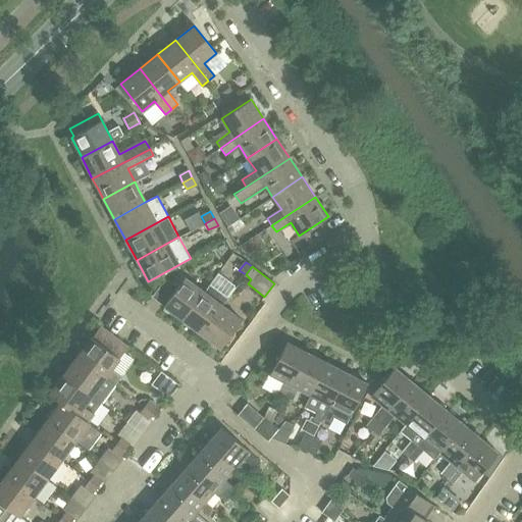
[(179,273),(172,283),(166,278),(153,297),(164,305),(163,306),(183,320),(204,292),(179,273)]
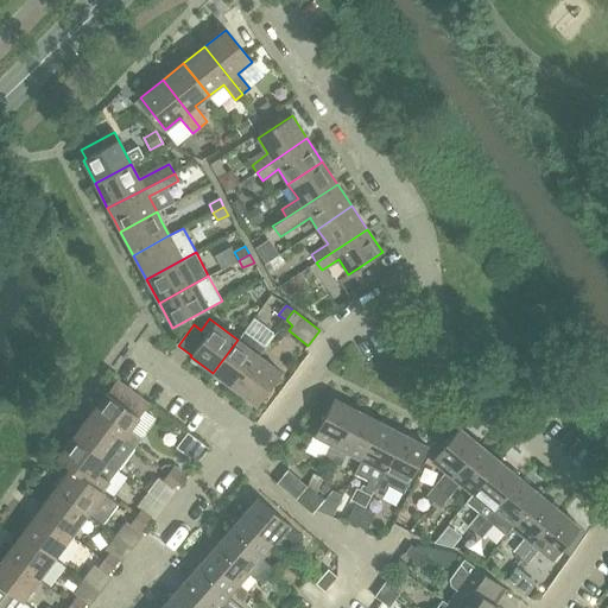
[(213,373),(235,388),(259,356),(266,347),(244,331),(238,340),(213,373)]
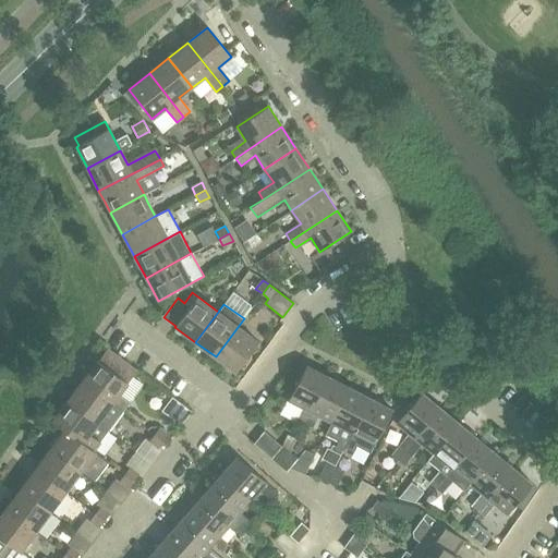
[(238,327),(216,356),(235,372),(258,342),(238,327)]
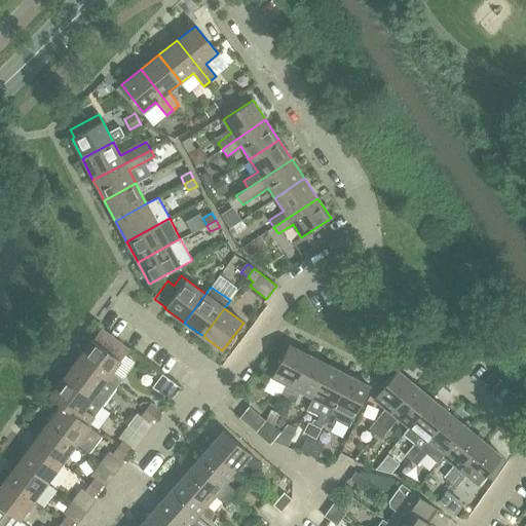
[(120,361),(128,349),(100,329),(91,340),(91,339),(77,360),(117,389),(124,379),(113,371),(120,361)]
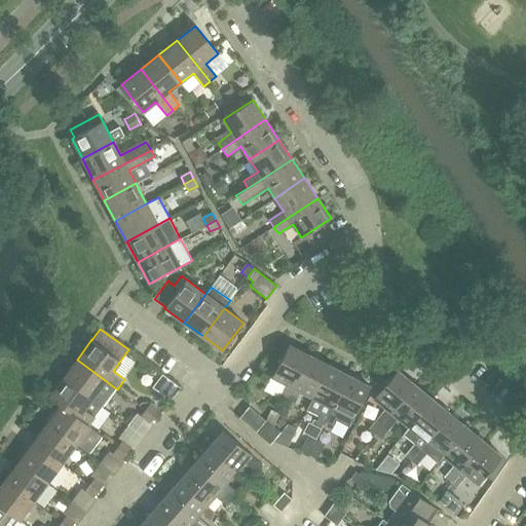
[(290,393),(309,355),(289,344),(271,378),(285,384),(283,389),(290,393)]
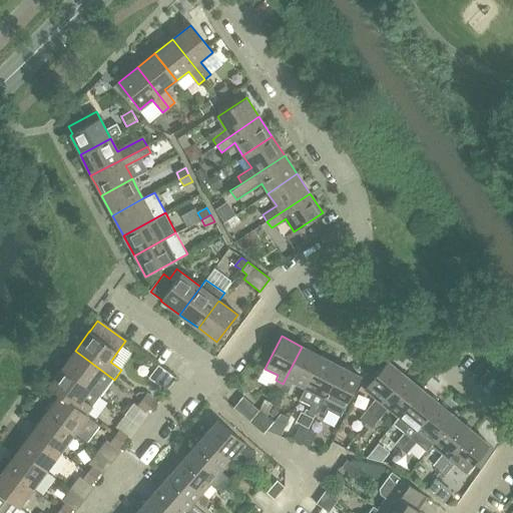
[(305,389),(321,357),(302,347),(283,384),(289,387),(292,382),(305,389)]
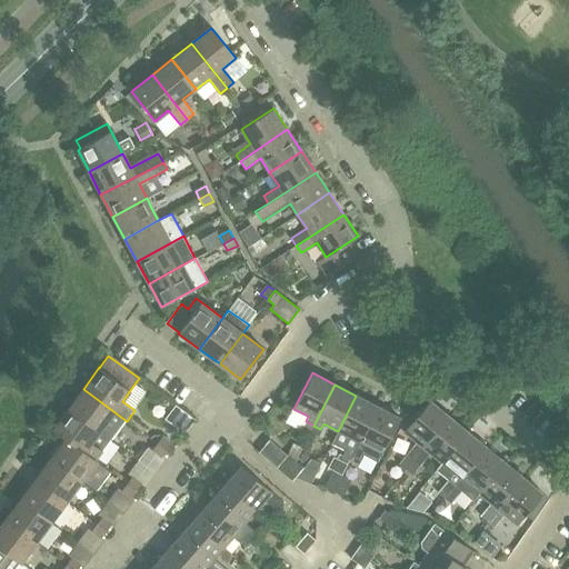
[(127,421),(83,389),(68,409),(111,441),(127,421)]
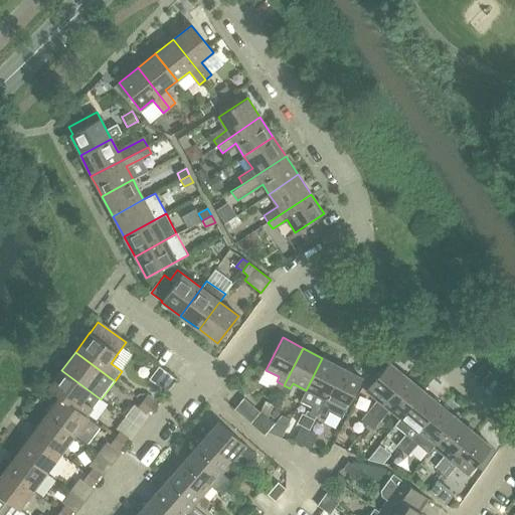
[(322,404),(341,367),(322,358),(306,390),(300,401),(313,407),(311,412),(317,415),(322,404)]
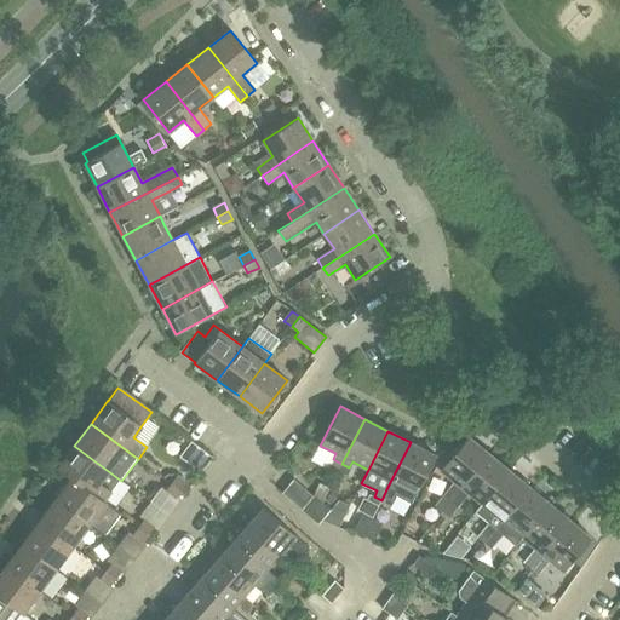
[(449,501),(489,454),(468,436),(440,471),(454,482),(442,495),(449,501)]
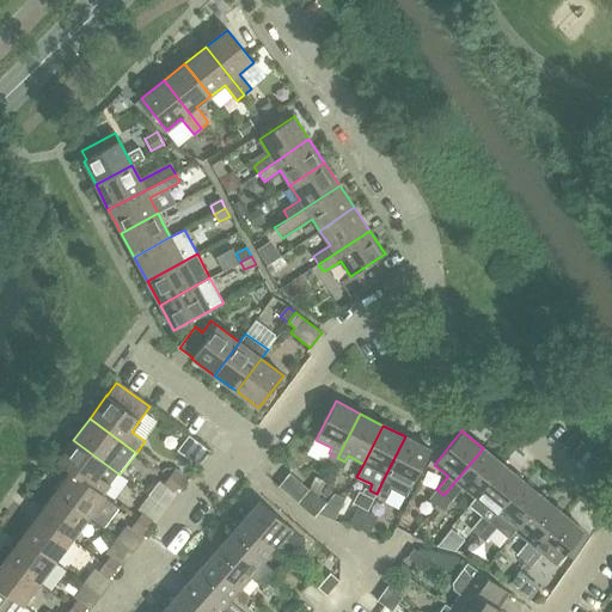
[(209,452),(188,436),(177,451),(197,466),(209,452)]
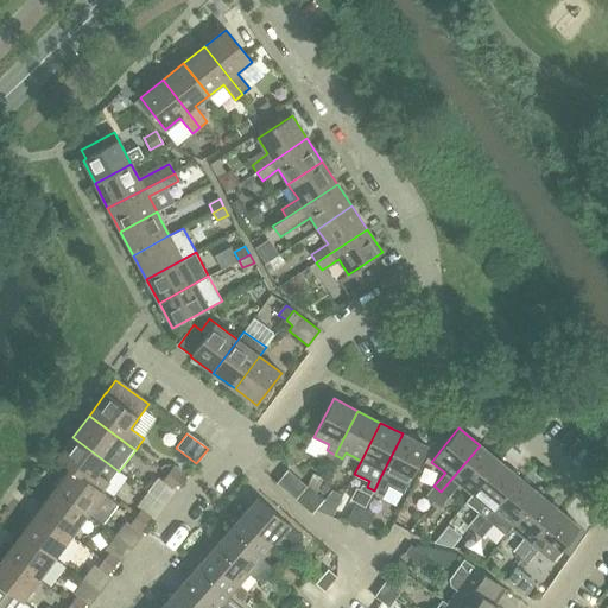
[(403,434),(380,477),(388,482),(392,476),(407,485),(426,447),(403,434)]
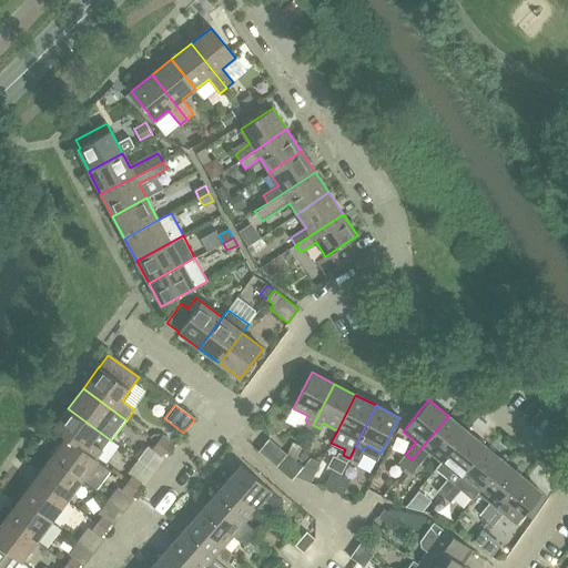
[(111,440),(68,408),(52,428),(66,438),(98,459),(111,440)]
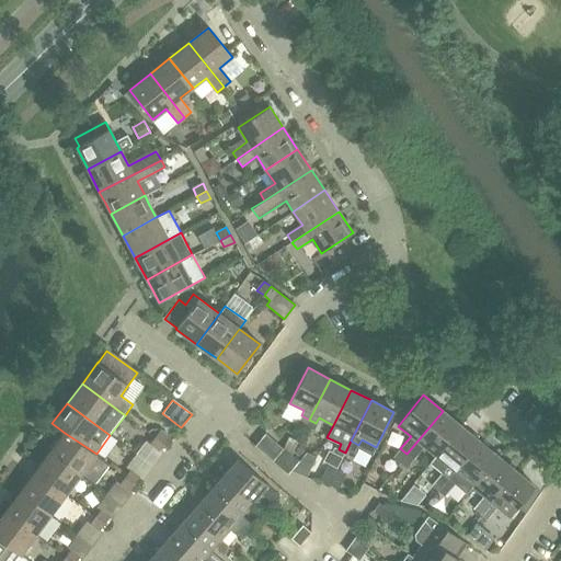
[(443,411),(407,454),(413,459),(423,447),(435,457),(460,425),(443,411)]
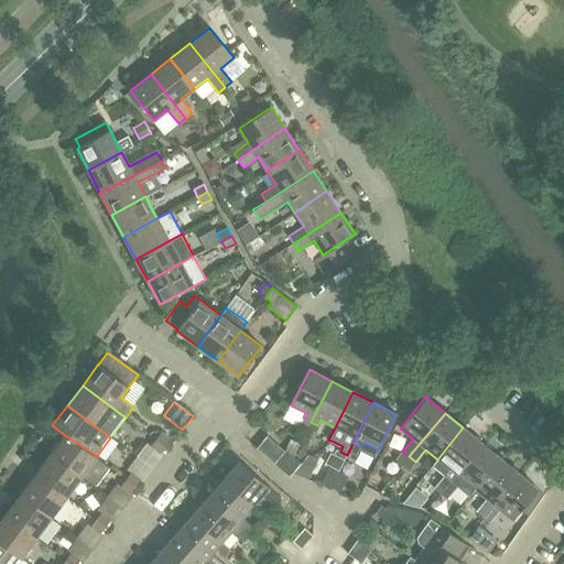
[(463,427),(437,459),(449,469),(440,481),(445,487),(481,443),(463,427)]
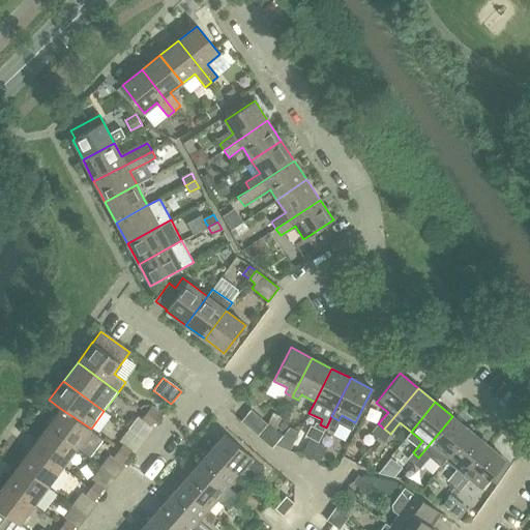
[(146,413),(154,419),(159,413),(151,407),(146,413)]
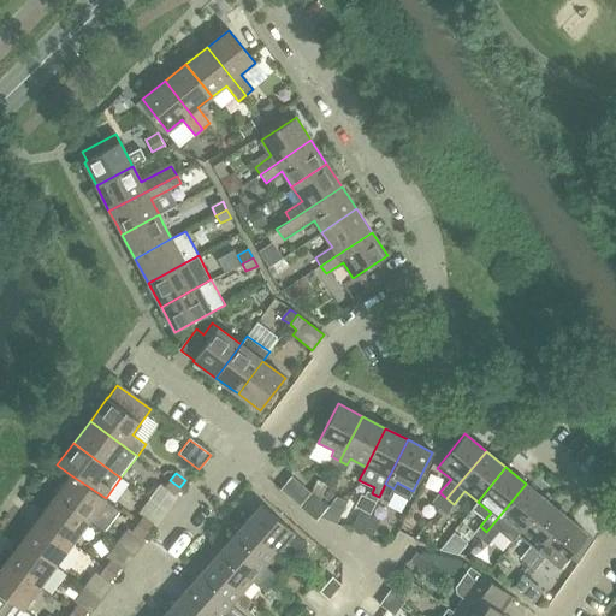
[(54,497),(88,521),(106,498),(71,475),(54,497)]
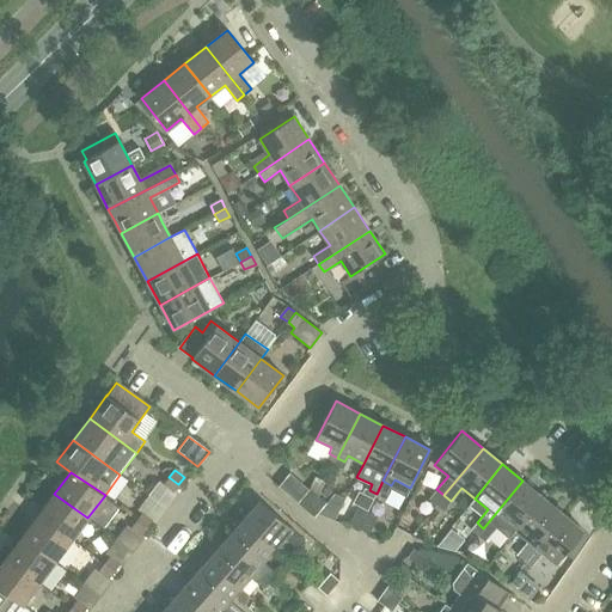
[(173,491),(178,484),(169,477),(164,484),(173,491)]
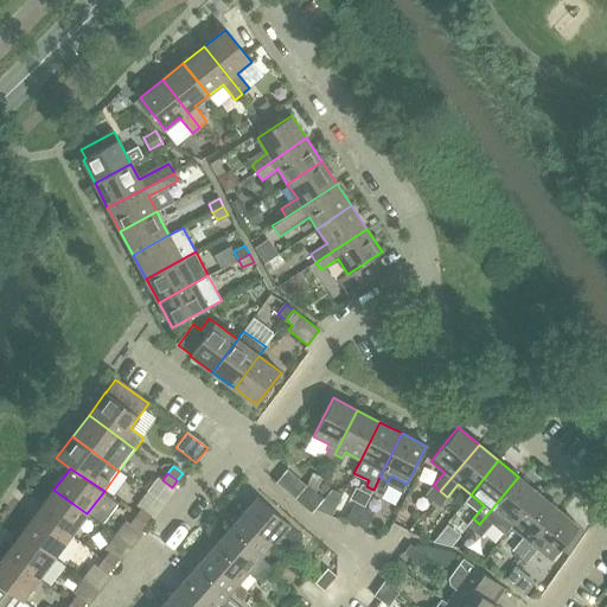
[(510,526),(538,493),(518,477),(479,524),(473,531),(481,536),(492,523),(505,534),(510,526)]
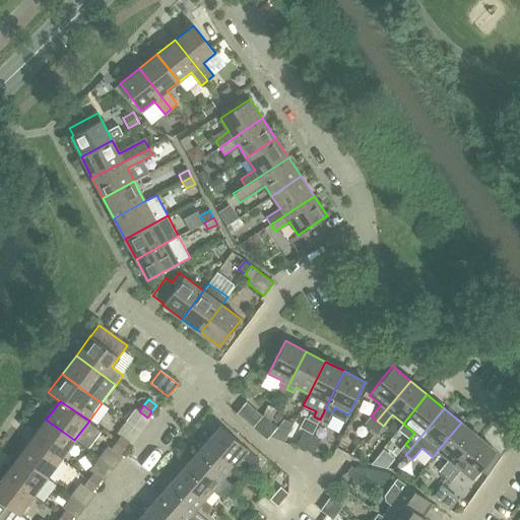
[(285,415),(279,412),(274,421),(280,425),(285,415)]
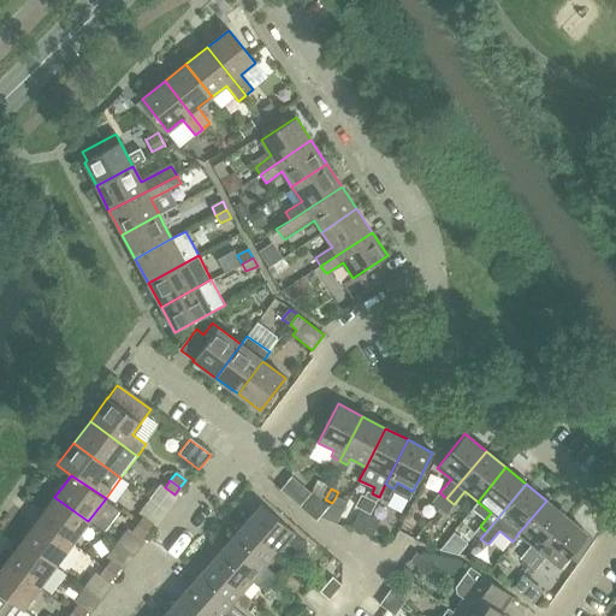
[(300,505),(308,513),(320,498),(312,492),(300,505)]
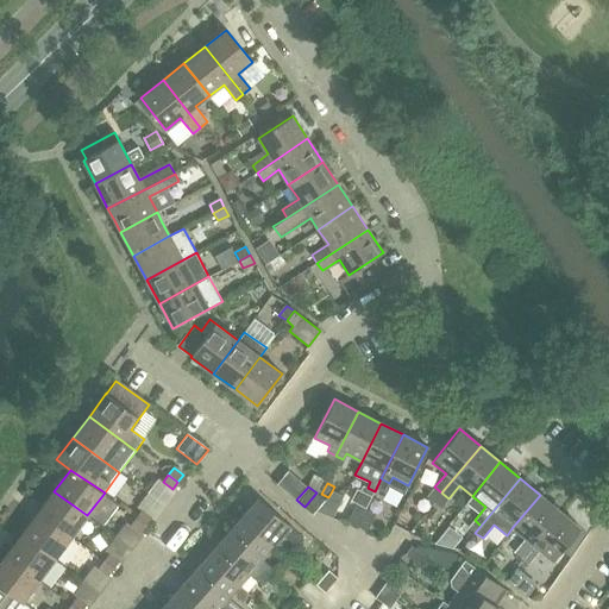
[(87,515),(54,491),(37,513),(70,538),(87,515)]
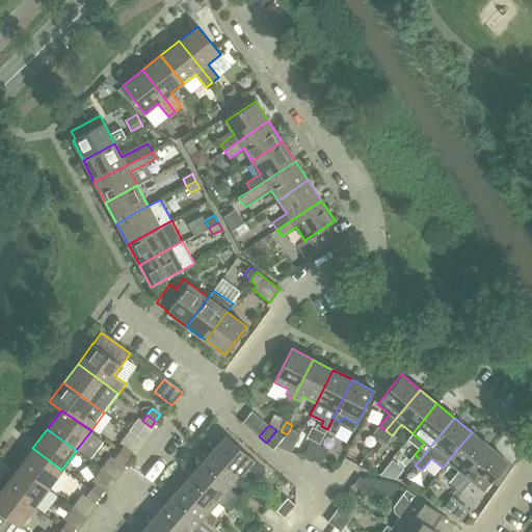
[(276,430),(266,443),(272,449),(284,436),(276,430)]
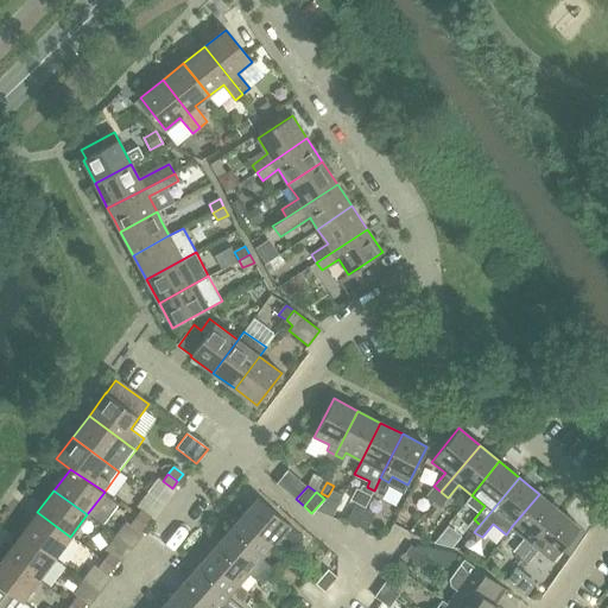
[(334,492),(318,511),(333,518),(344,498),(334,492)]
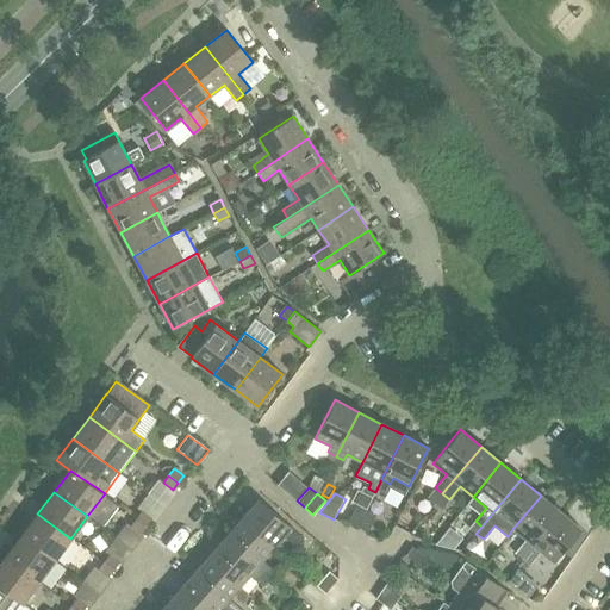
[(541,496),(512,529),(526,540),(515,554),(522,559),(560,512),(541,496)]
